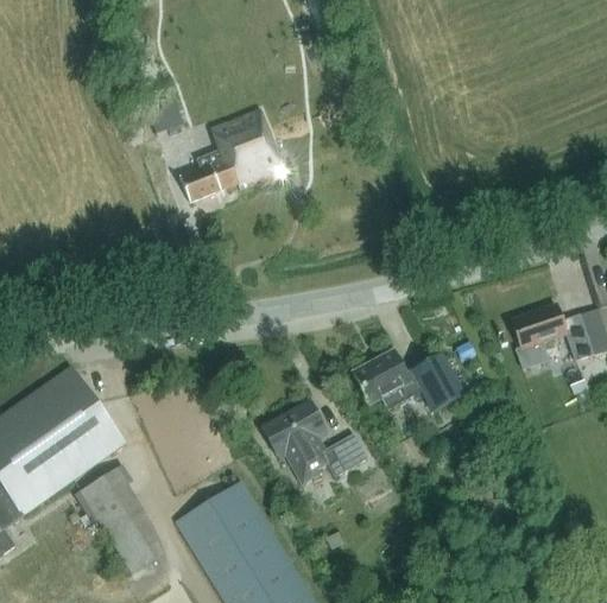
[(182,122),(175,101),(147,110),(155,132),(182,122)]
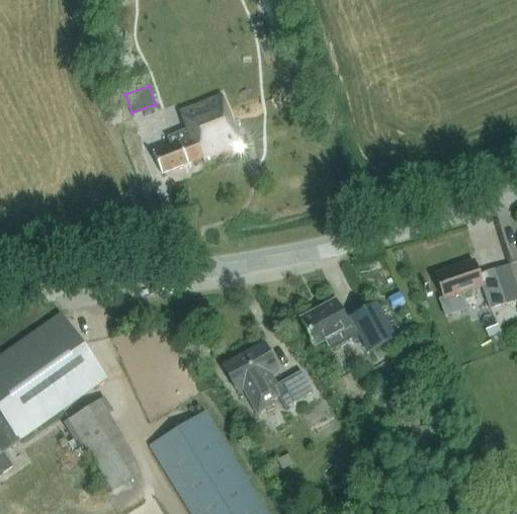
[(204,160),(243,145),(222,92),(181,109),(188,126),(168,135),(171,142),(153,149),(162,171),(203,155),(204,160)]
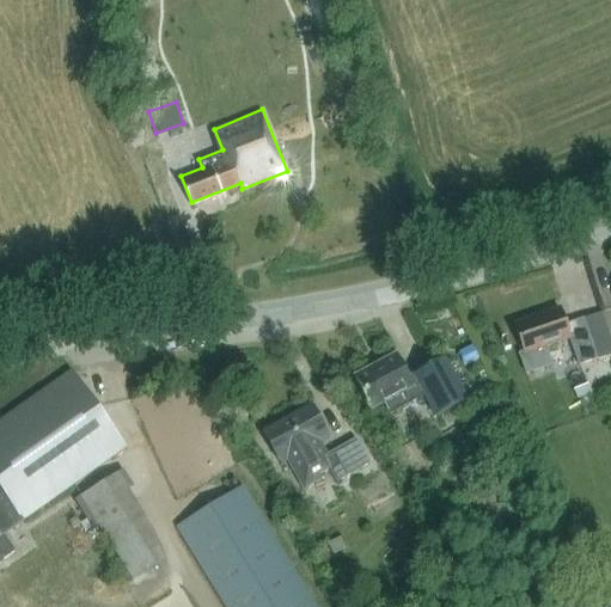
[(579,362),(598,355),(584,314),(566,320),(561,305),(515,320),(525,349),(520,350),(527,369),(553,361),(547,343),(570,335),(579,362)]
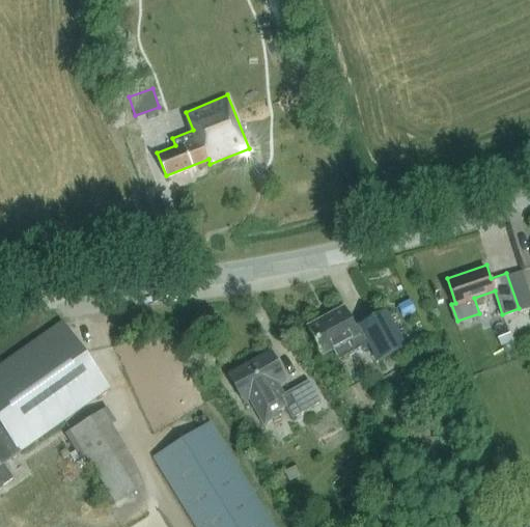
[(377,359),(406,343),(386,307),(354,325),(343,306),(309,325),(324,351),(333,345),(339,356),(366,340),(377,359)]
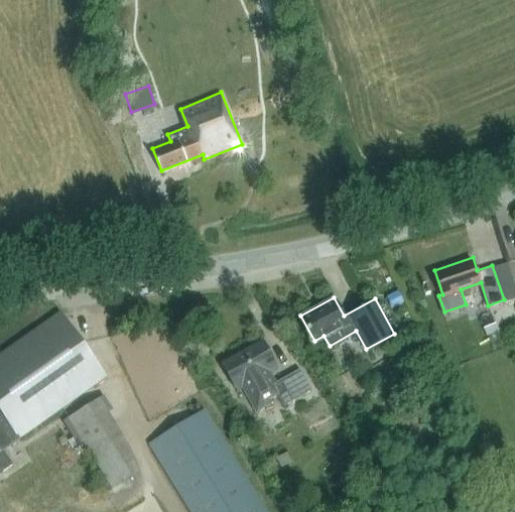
[(3,449),(107,375),(62,308),(0,352),(0,472),(2,470),(12,462),(3,449)]
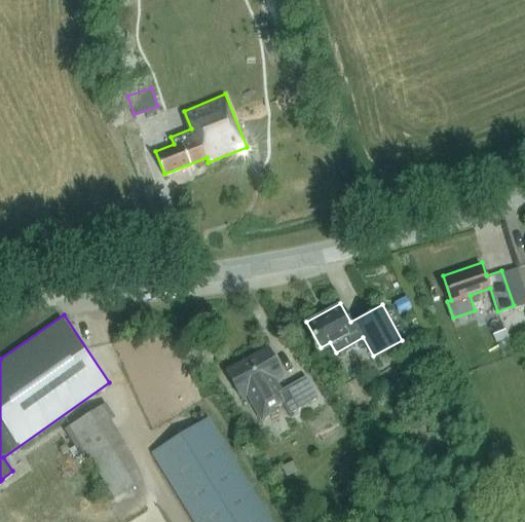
[(273,378),(284,372),(268,345),(226,369),(241,396),(248,393),(262,417),(277,409),(274,405),(283,400),(290,411),(317,396),(306,374),(279,388),(273,378)]
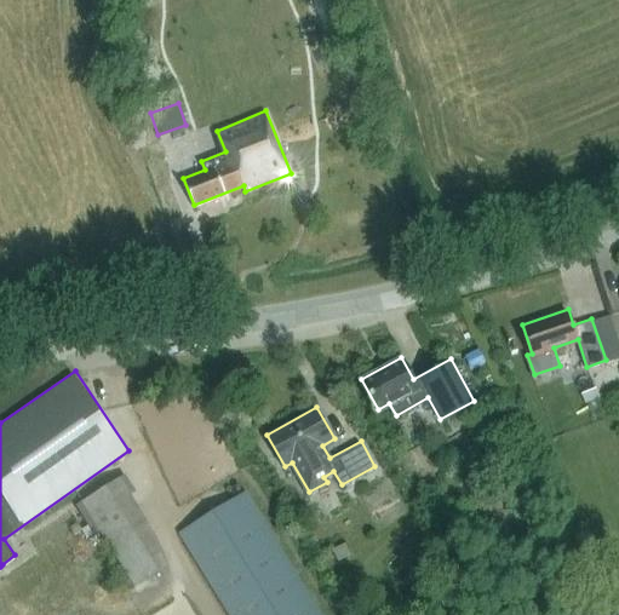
[(124,471),(73,503),(93,533),(98,529),(133,585),(166,563),(153,529),(130,493),(135,489),(124,471)]
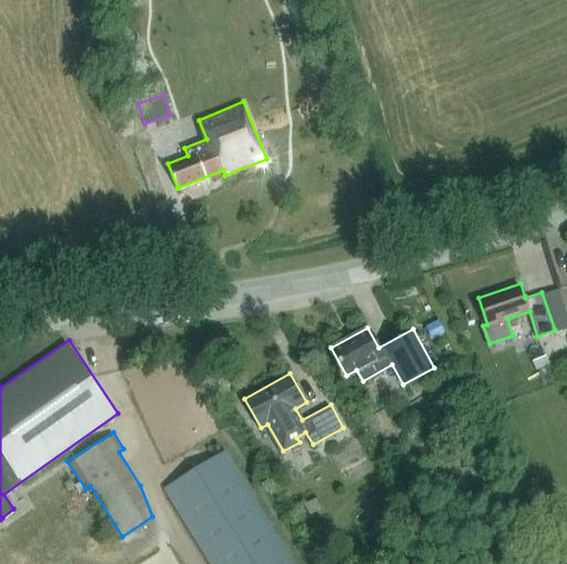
[(213,563),(294,563),(224,449),(165,485),(213,563)]
